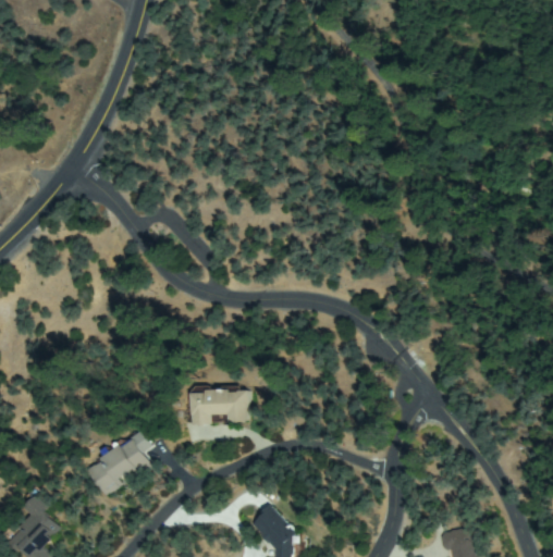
[(187,421),(192,385),(247,392),(244,420),(209,416),(208,423),(187,421)]
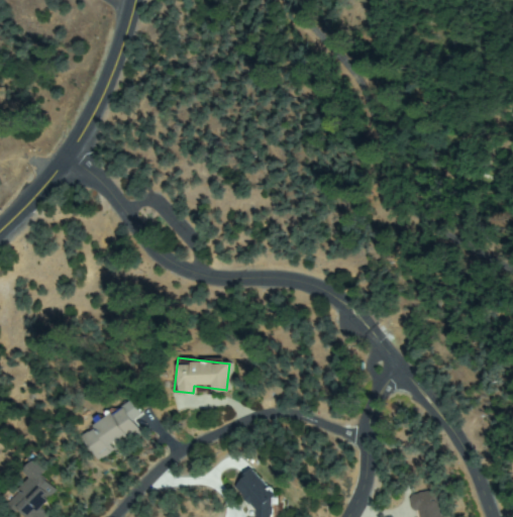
[(110,452),(94,459),(82,434),(95,428),(92,420),(131,401),(138,415),(129,420),(135,432),(106,445),(110,452)]
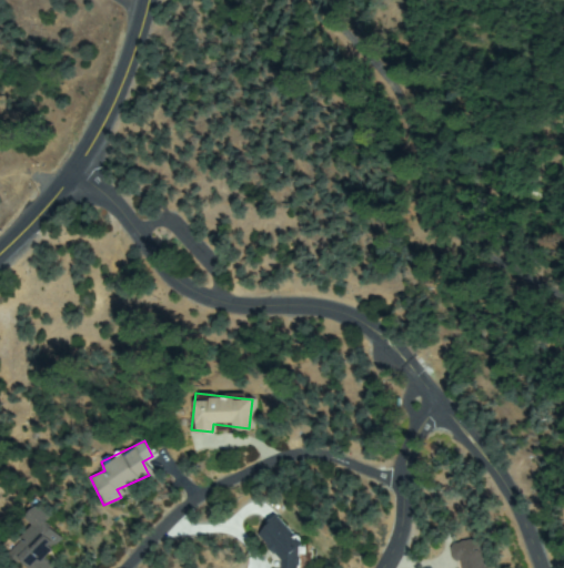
[(24,567),(9,549),(34,528),(26,517),(38,507),(30,498),(34,495),(52,516),(43,524),(59,541),(41,557),(51,567),(24,567)]
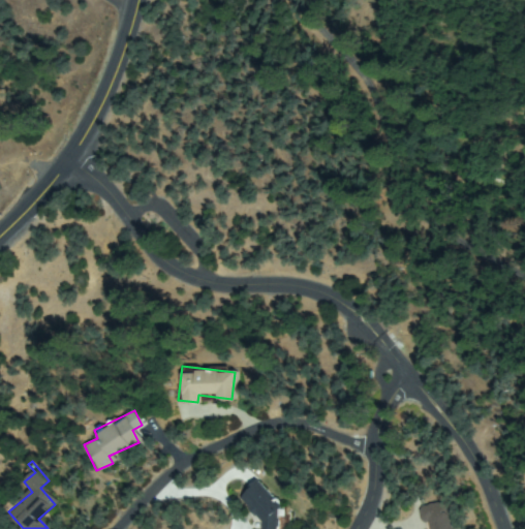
[(247,515),(246,485),(265,485),(265,499),(277,499),(277,528),(259,528),(259,514),(247,515)]
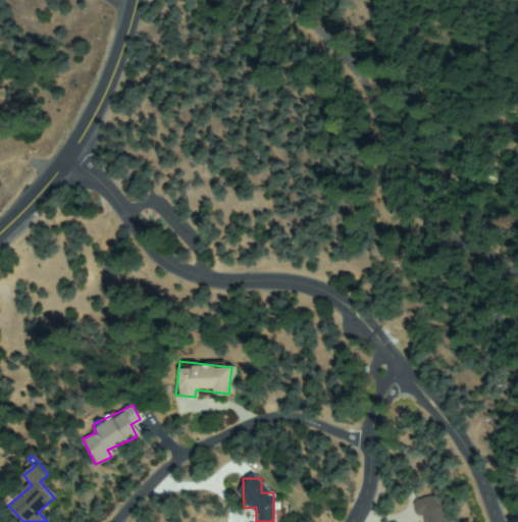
[(425,521),(422,513),(416,515),(412,503),(441,494),(448,521),(425,521)]
